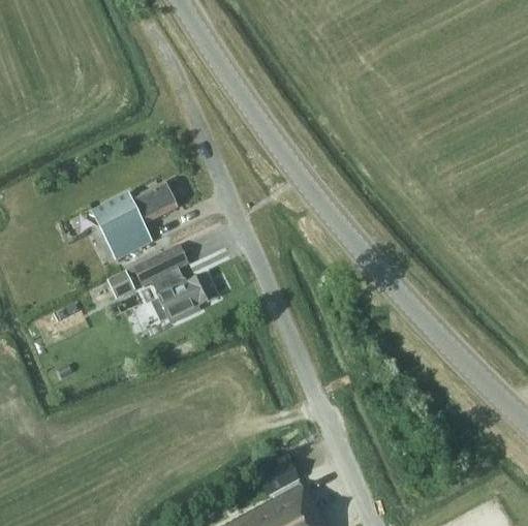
[(177,208),(163,182),(130,198),(128,193),(91,212),(116,260),(153,241),(145,224),(177,208)]
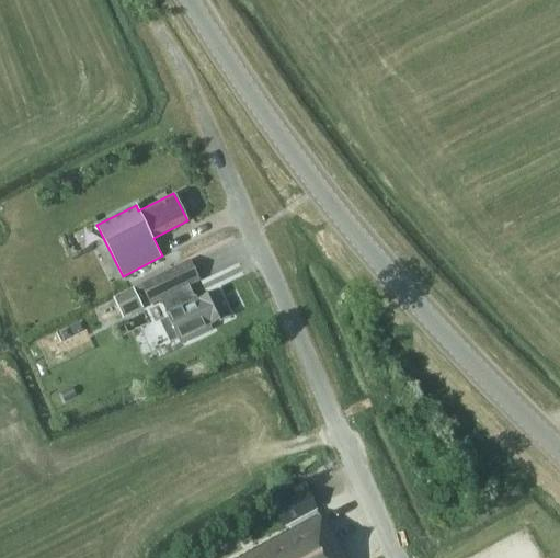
[(195,296),(190,285),(201,280),(191,258),(140,283),(151,304),(160,298),(169,316),(160,320),(171,341),(178,337),(181,343),(213,328),(210,323),(230,314),(219,289),(198,299),(197,296),(195,296)]
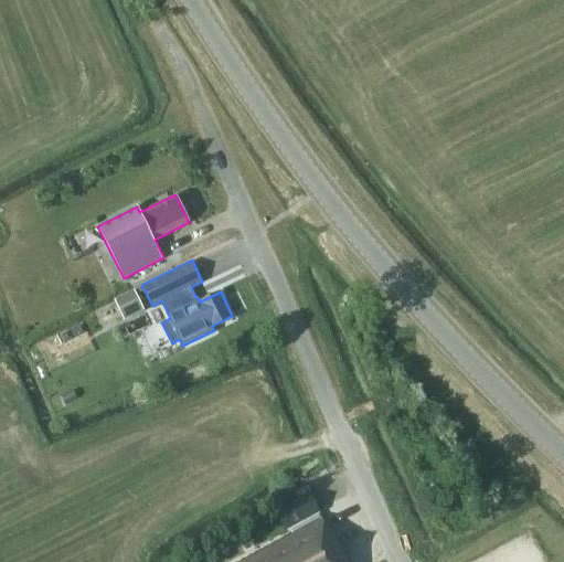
[(124,319),(146,309),(135,288),(114,298),(124,319)]
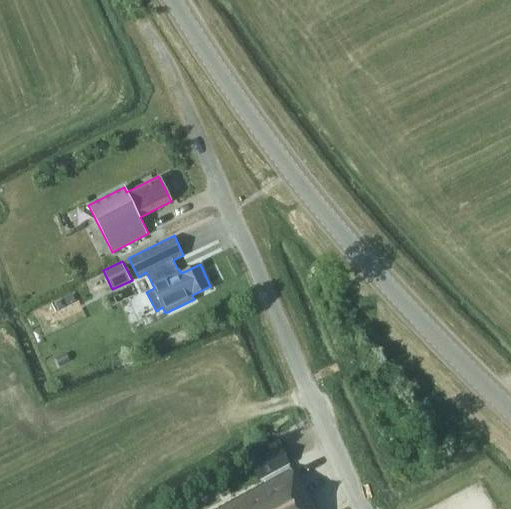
[(260,478),(289,463),(280,447),(251,461),(260,478)]
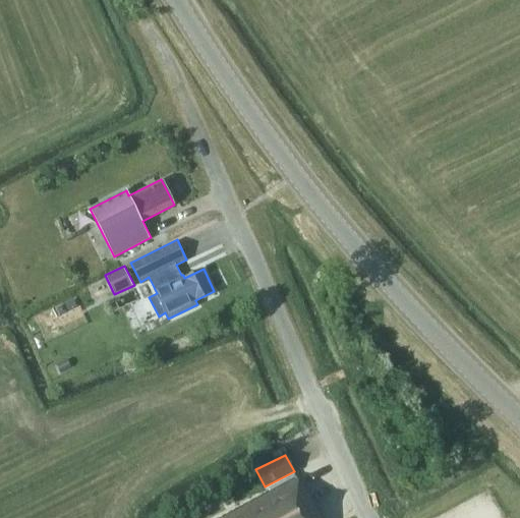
[(319,517),(296,475),(217,517),(319,517)]
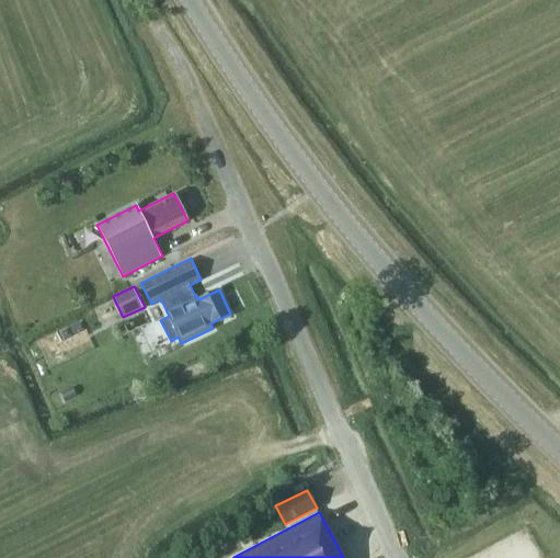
[(540,557),(528,527),(517,532),(527,557),(540,557)]
